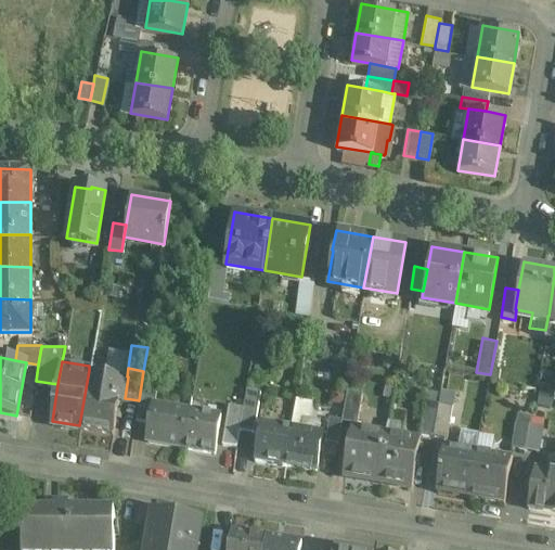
[(127,376),(89,370),(79,425),(113,432),(119,397),(125,398),(128,376),(127,376)]
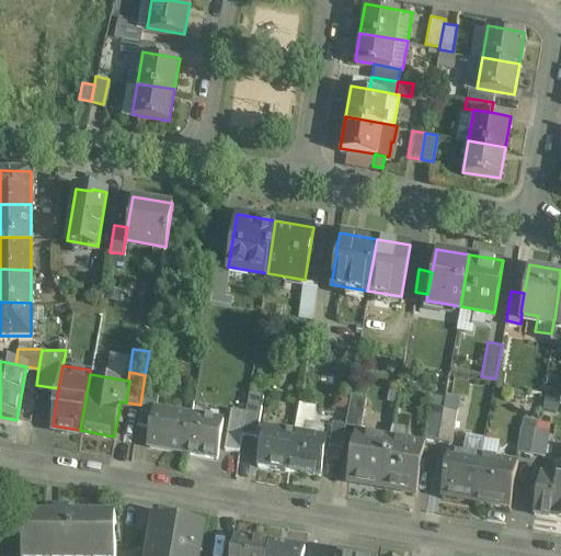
[(366,395),(351,392),(345,421),(345,422),(361,426),(366,395)]
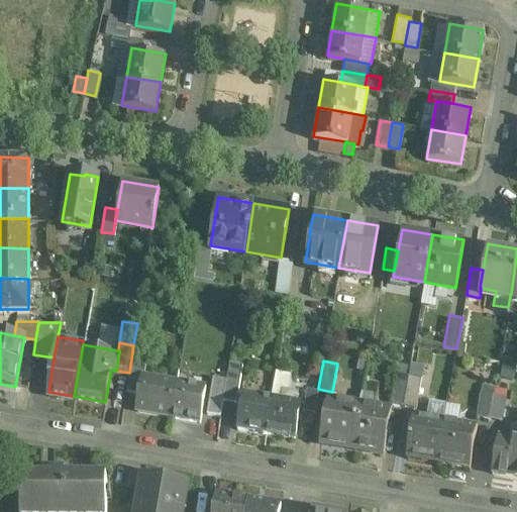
[(282,367),(277,366),(272,396),(280,397),(282,388),(288,388),(291,372),(282,370),(282,367)]
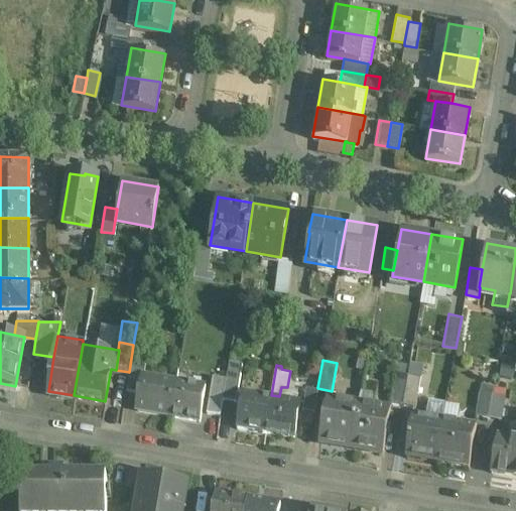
[(407,372),(395,370),(390,400),(402,402),(407,372)]
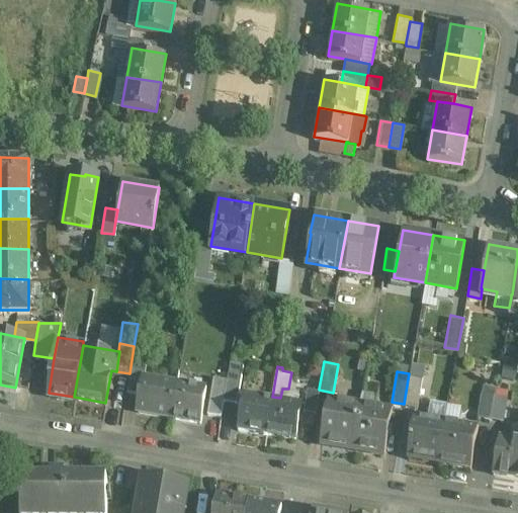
[(409,373),(404,404),(417,407),(422,375),(409,373)]
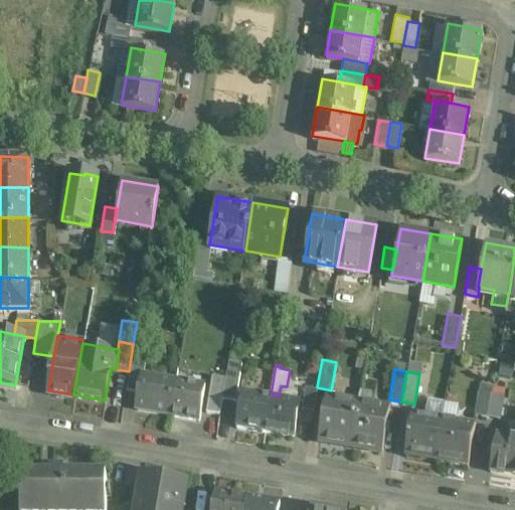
[(238,376),(227,375),(227,373),(225,373),(223,386),(225,387),(224,396),(235,398),(238,376)]
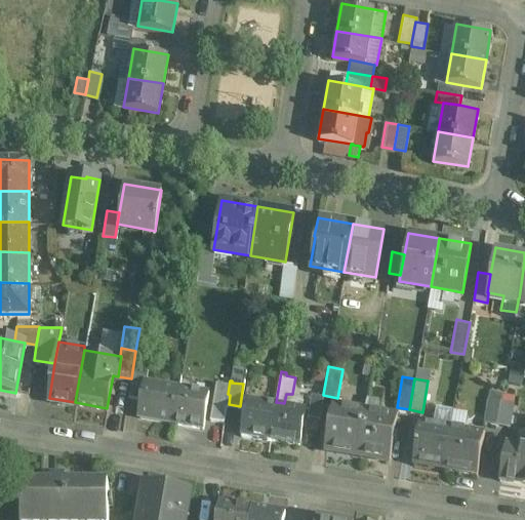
[(208,390),(178,385),(173,420),(202,425),(208,390)]
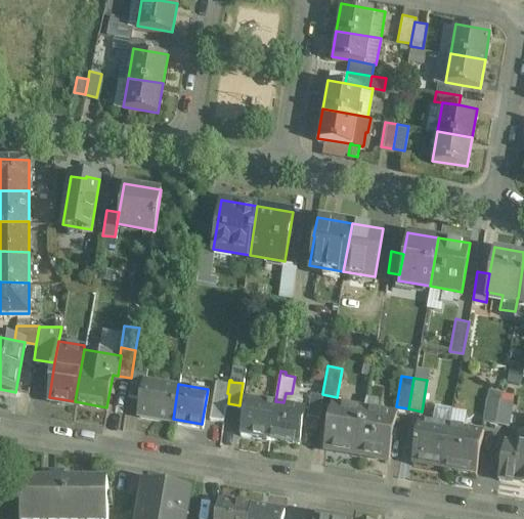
[(501,391),(489,388),(484,419),(496,421),(500,398),(501,391)]
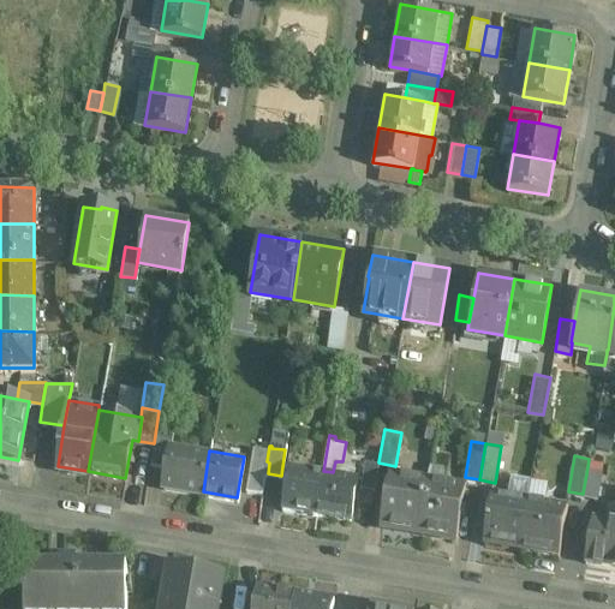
[(267,461),(252,459),(248,490),(262,491),(267,461)]
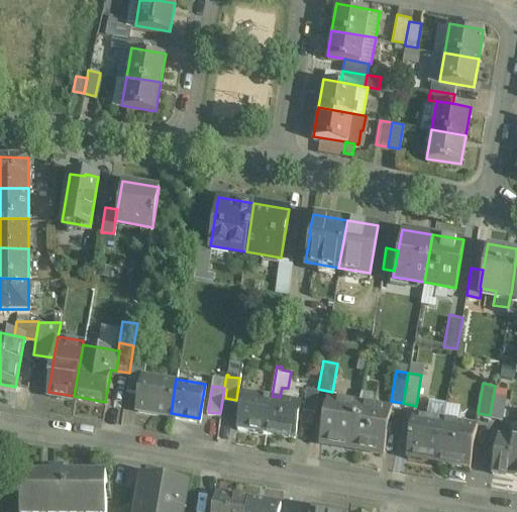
[(318,388),(307,386),(303,407),(314,409),(318,389),(318,388)]
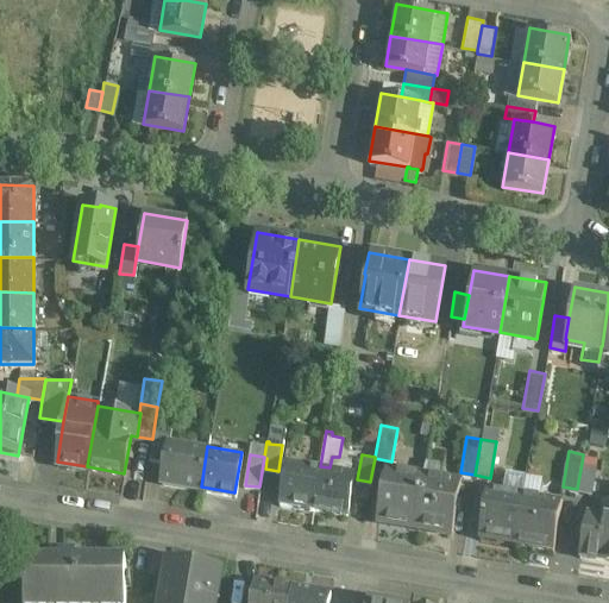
[(305,463),(287,459),(280,501),(314,507),(320,466),(305,463)]
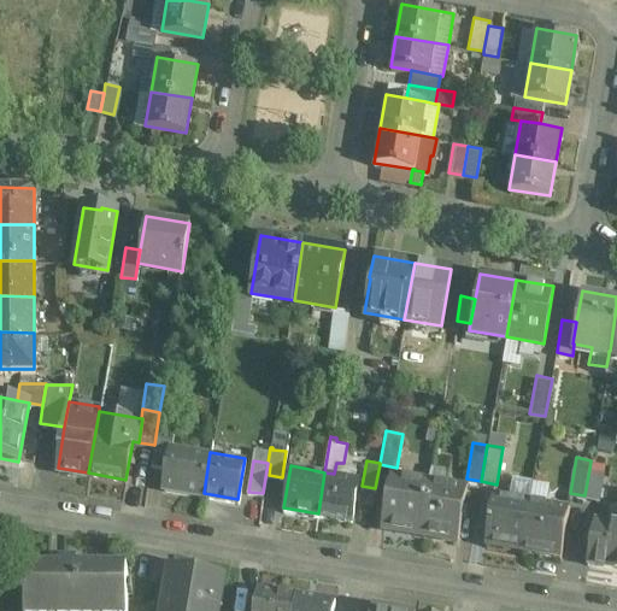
[(603,471),(589,469),(585,495),(598,498),(603,471)]
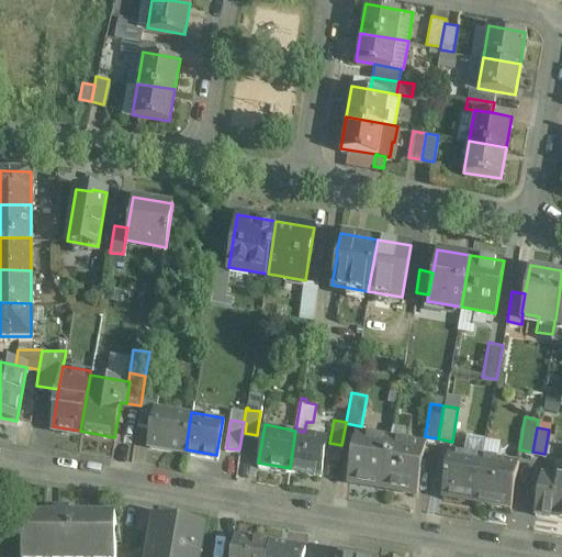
[(304,432),(295,431),(290,468),(319,474),(326,435),(304,432)]
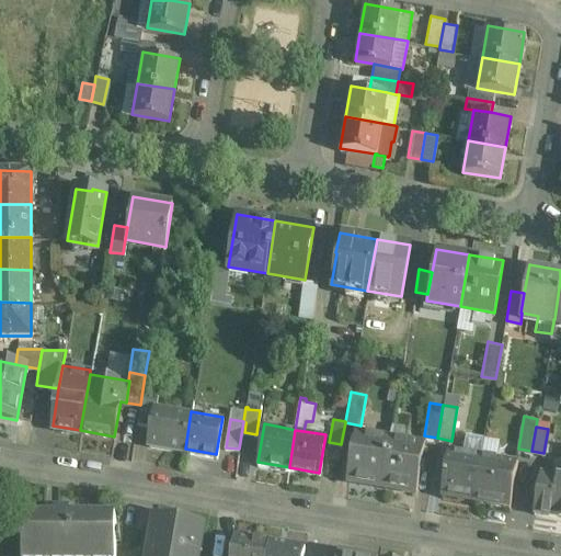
[(390,435),(356,430),(347,477),(382,484),(390,435)]
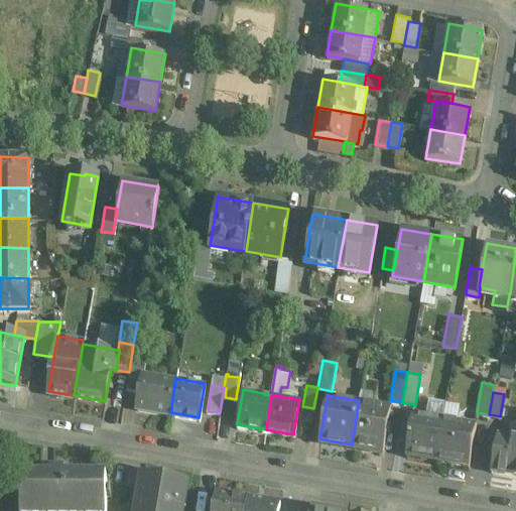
[(458,417),(460,403),(430,399),(428,412),(458,417)]
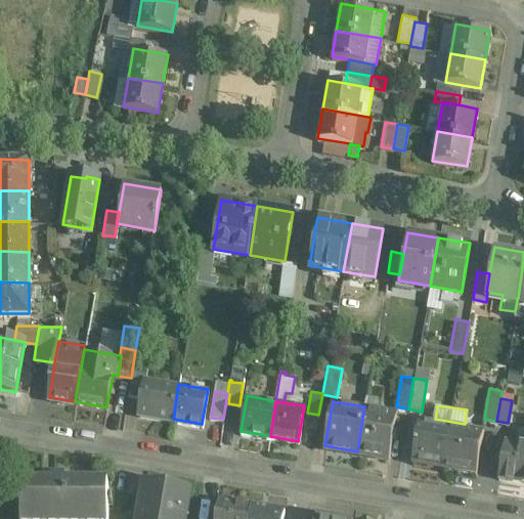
[(396,412),(364,406),(357,451),(389,457),(396,412)]
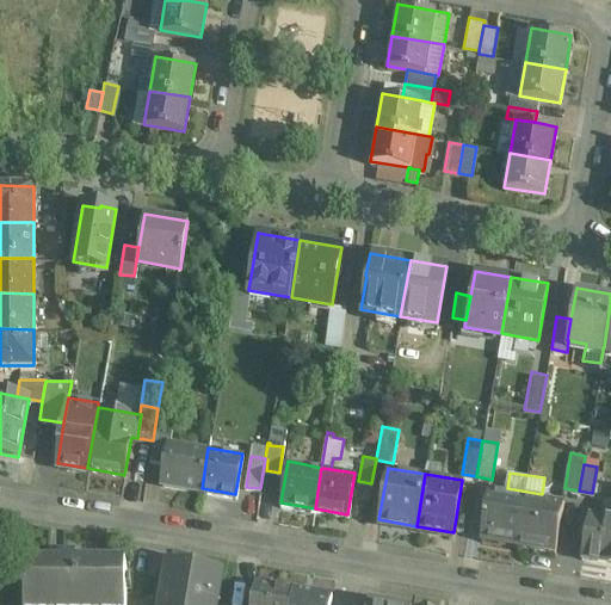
[(523,493),(488,487),(480,537),(516,544),(523,493)]
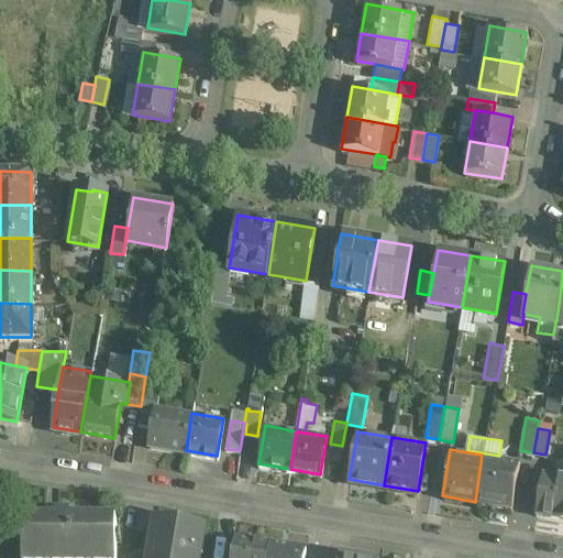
[(519,460),(482,455),(475,502),(510,507),(519,460)]
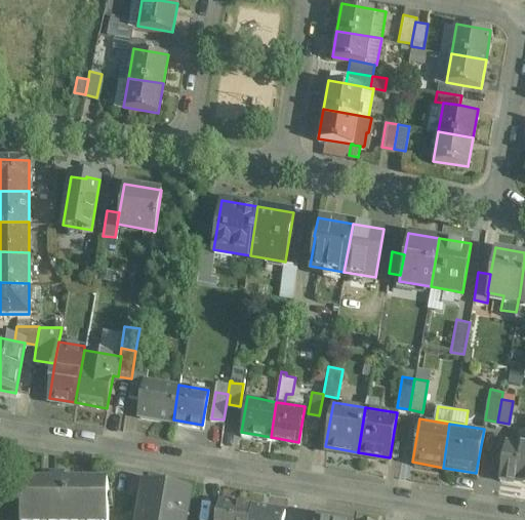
[(524,444),(507,442),(500,477),(502,477),(524,480),(524,444)]
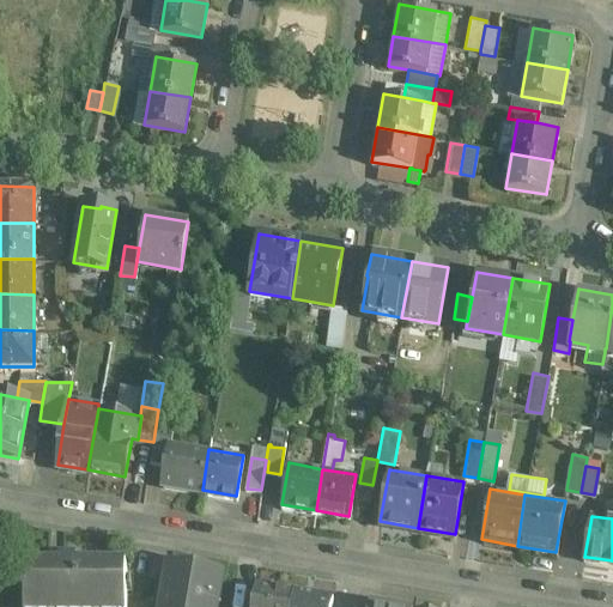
[(126,606),(126,564),(77,564),(77,557),(59,557),(59,564),(25,563),(24,606),(126,606)]
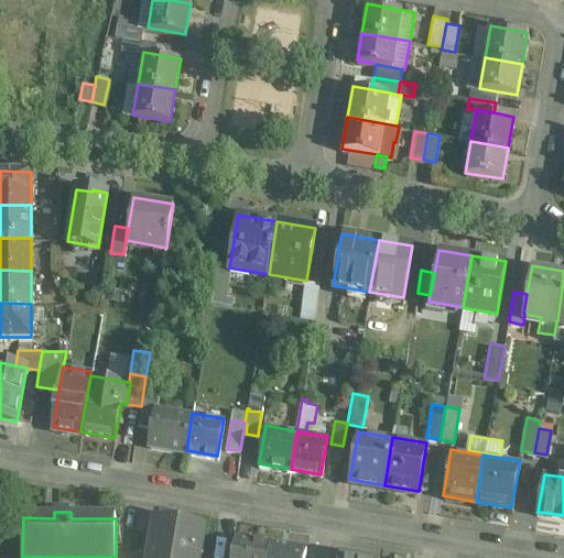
[(197,557),(204,525),(155,516),(148,557),(197,557)]
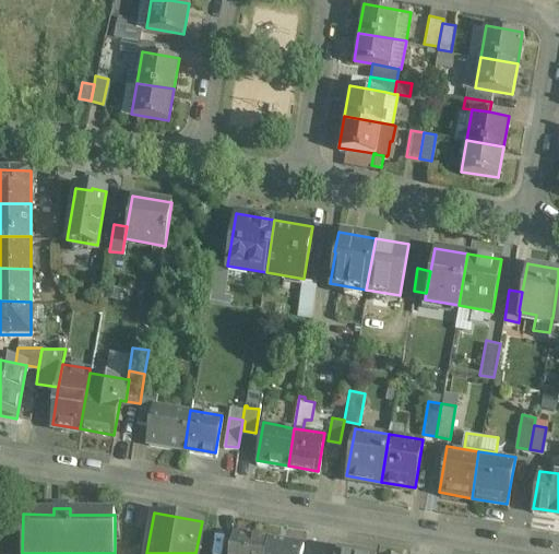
[(264,553),(266,537),(234,532),(229,553),(264,553)]
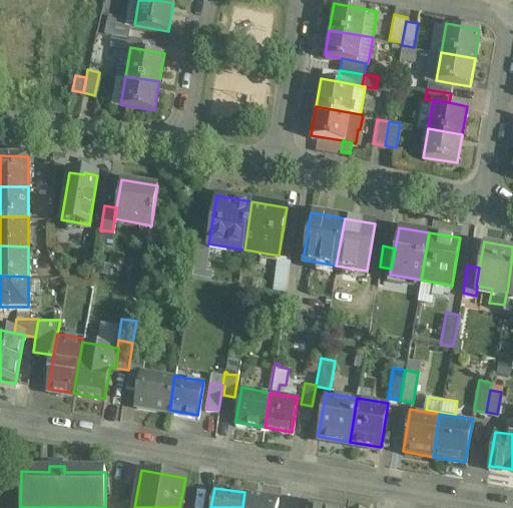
[(276,507),(278,497),(244,492),(242,507),(276,507)]
